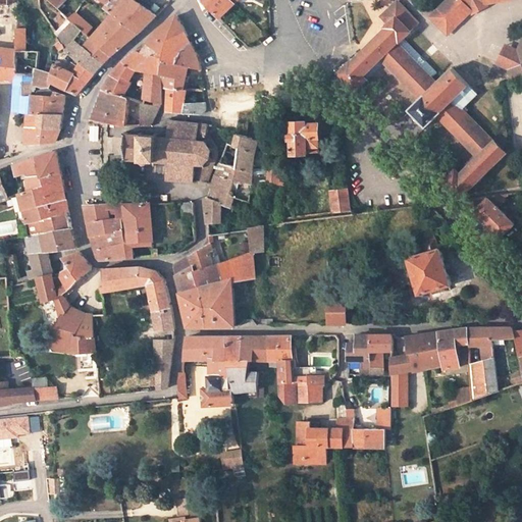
[(106,8),(117,15),(140,33),(143,30),(153,19),(157,15),(158,15),(136,0),(111,0),(109,4),(106,8)]
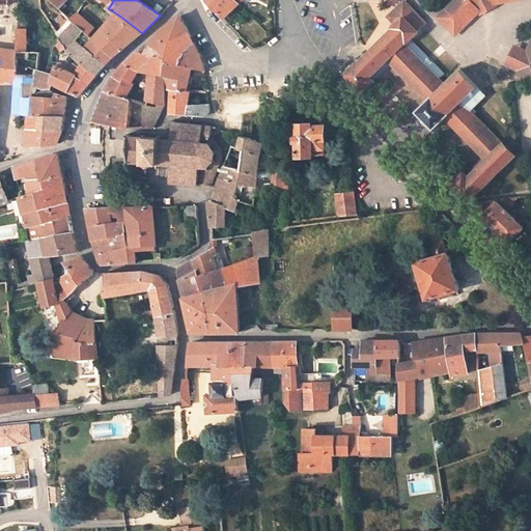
[(224,19),(240,3),(235,0),(206,0),(213,6),(224,19)]
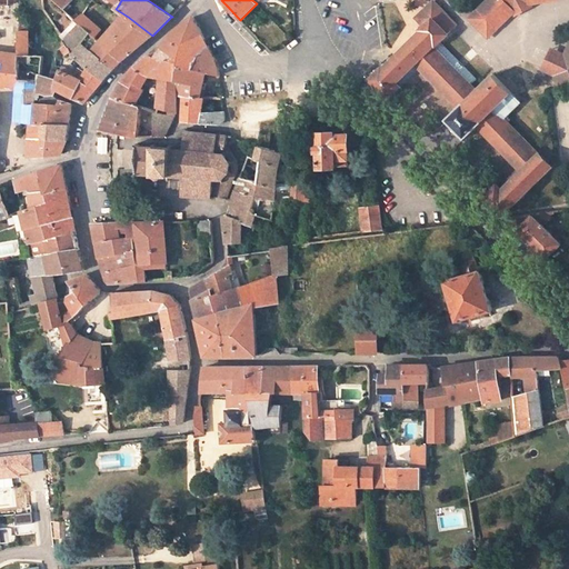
[(387,35),(403,32),(399,0),(386,0),(382,0),(387,35)]
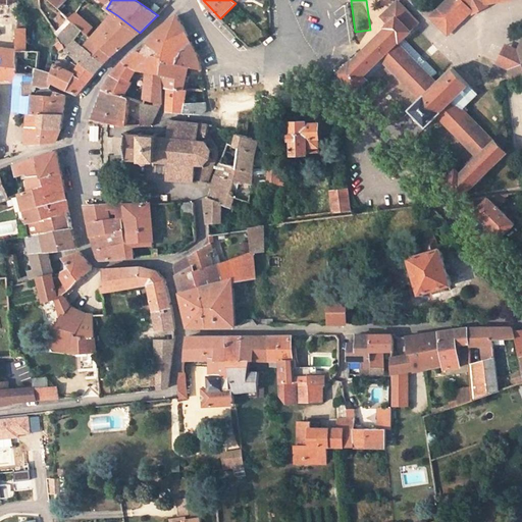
[(488,3),(503,0),(449,0),(432,16),(449,34),(472,11),(473,13),(488,5),(488,3)]
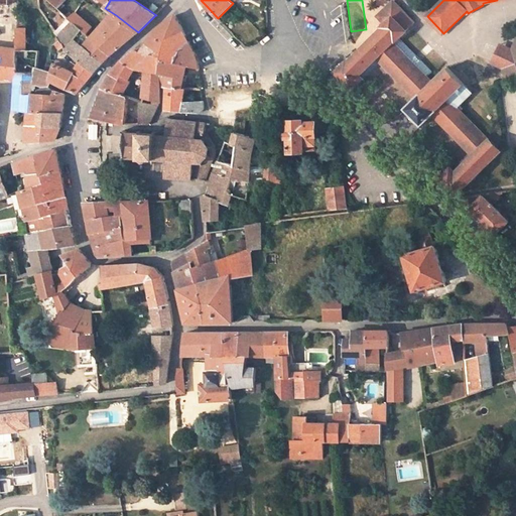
[(390,4),(378,16),(384,21),(394,12),(409,27),(414,22),(393,1),(390,4)]
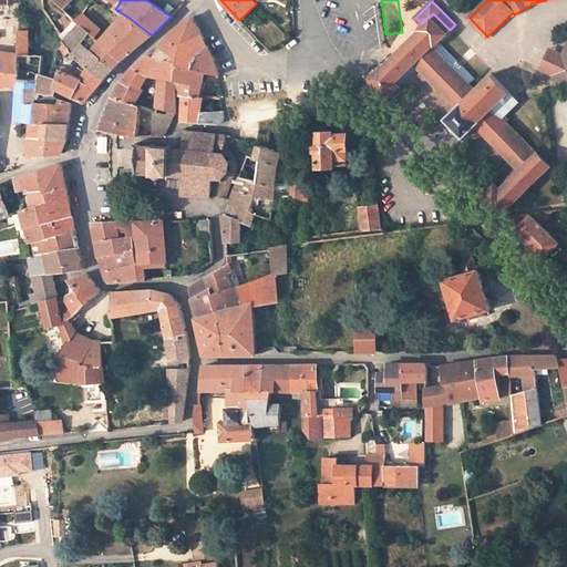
[(65,11),(70,6),(66,3),(64,2),(60,7),(65,11)]
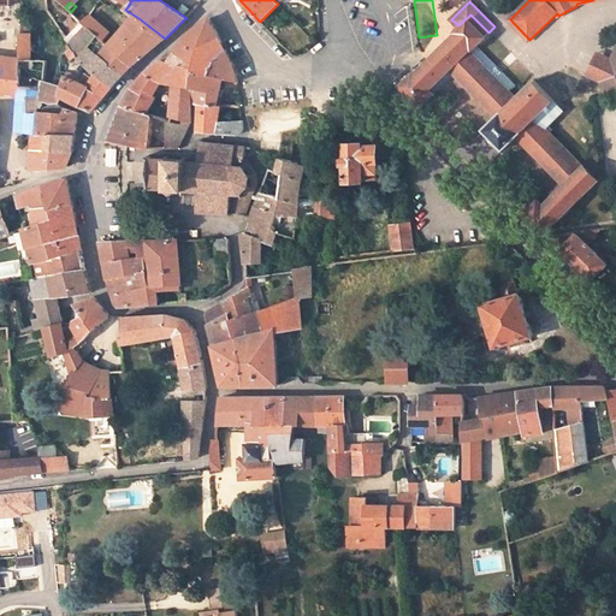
[(86,17),(82,15),(80,19),(98,35),(104,40),(108,30),(88,15),(86,17)]
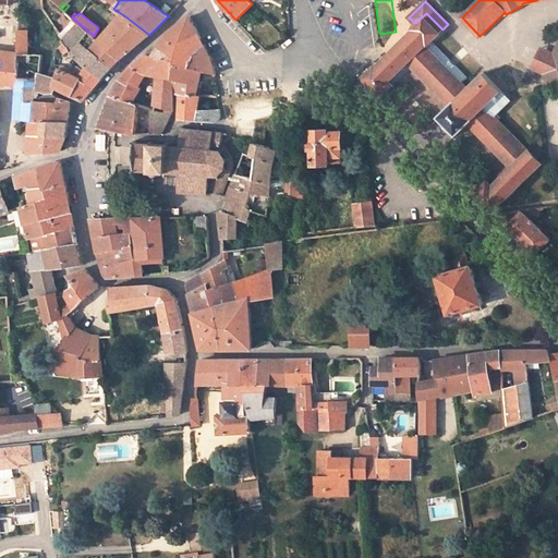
[(493,185),(488,181),(476,192),(490,207),(495,210),(499,206),(542,164),(494,116),(511,98),(485,72),(469,88),(461,82),(466,77),(432,41),(440,33),(439,33),(443,29),(426,13),(415,23),(416,25),(413,29),(414,29),(389,55),(377,67),(376,65),(365,75),(364,75),(368,81),(383,95),(392,85),(393,84),(390,81),(409,63),(450,106),(439,117),(440,117),(448,125),(456,133),(457,134),(462,129),(469,123),(507,165),(511,168),(493,185)]
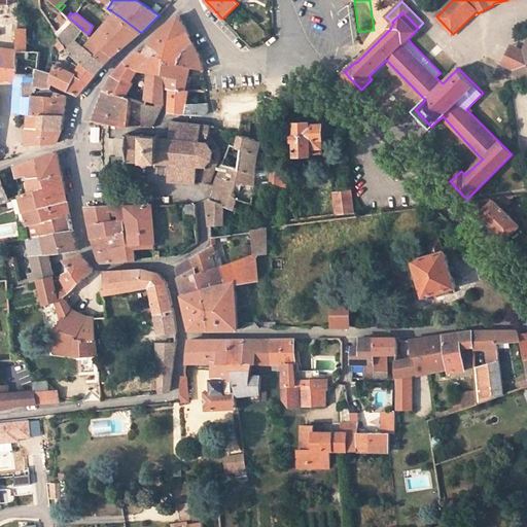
[(77,40),(83,30),(68,16),(64,13),(58,21),(66,31),(60,38),(66,47),(68,49),(80,60),(83,63),(84,64),(97,74),(100,70),(105,65),(106,64),(77,40)]
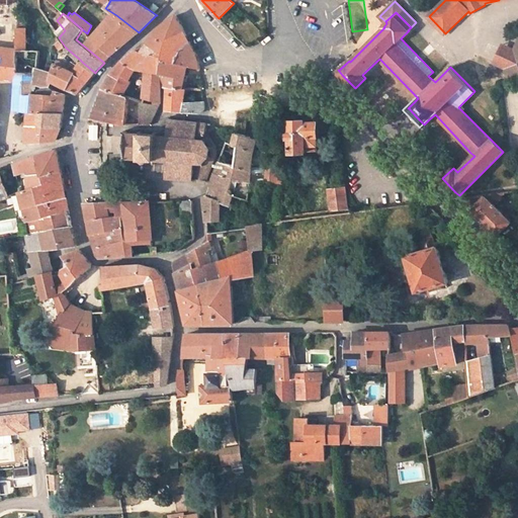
[(116,15),(95,37),(94,39),(113,54),(114,53),(134,37),(139,32),(116,15)]
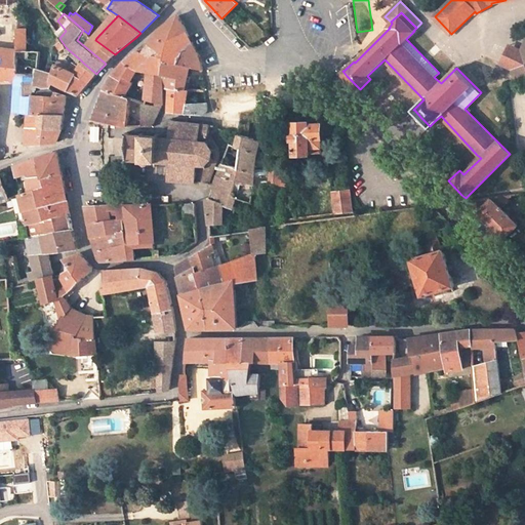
[(184,51),(193,44),(191,40),(182,23),(177,15),(165,25),(161,28),(154,36),(154,37),(146,49),(143,48),(139,52),(143,54),(165,58),(178,63),(184,51)]
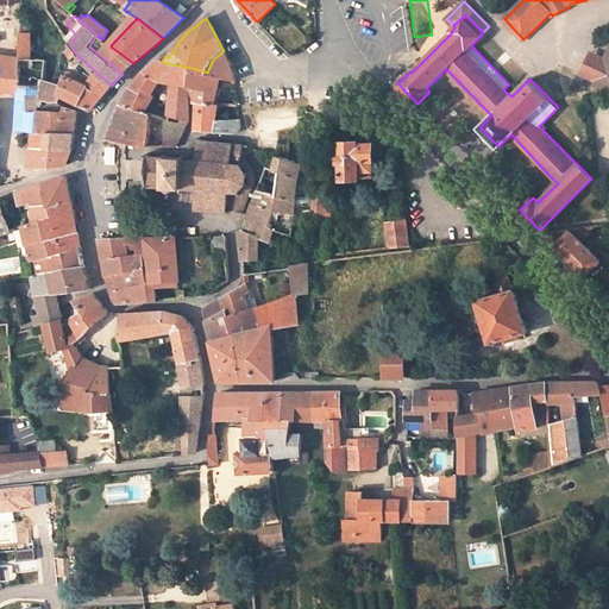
[(18,35),(17,58),(31,60),(30,33),(18,35)]
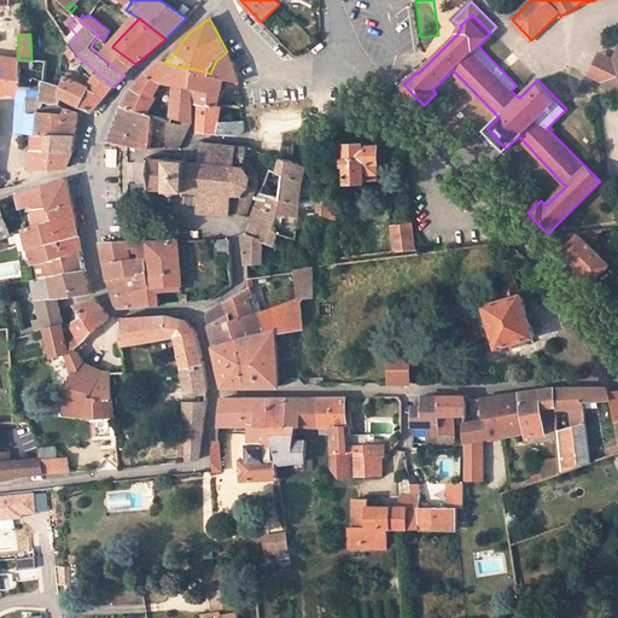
[(110,45),(104,40),(98,35),(91,47),(124,75),(127,73),(127,71),(130,68),(135,64),(112,47),(110,45)]
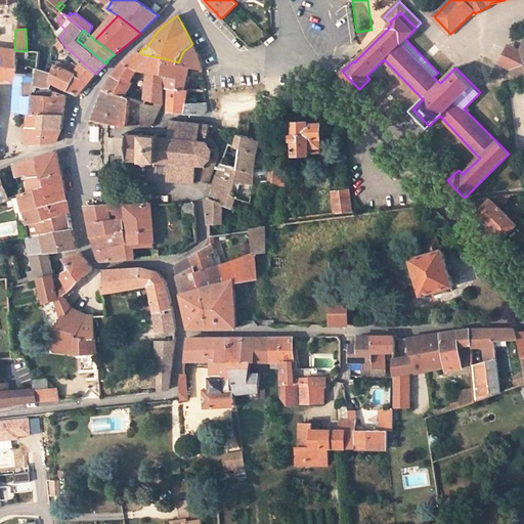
[(59,38),(53,31),(51,32),(55,38),(53,41),(55,44),(54,45),(58,50),(66,47),(59,38)]
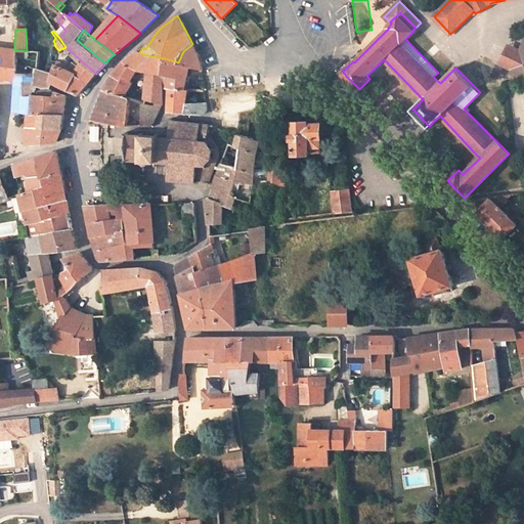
[(523,78),(523,42),(520,50),(509,45),(499,64),(511,70),(516,82),(523,78)]
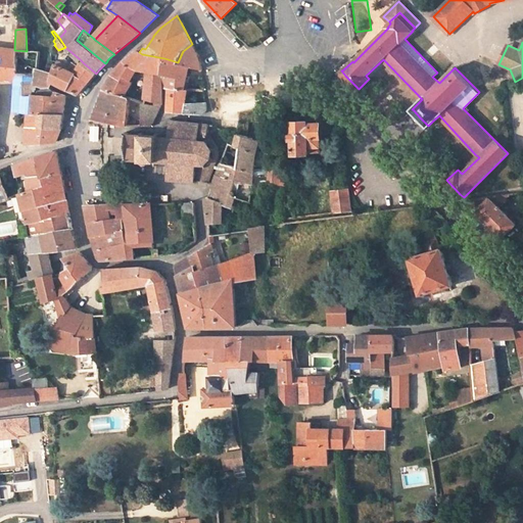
[(192,44),(183,51),(178,62),(189,64),(201,66),(200,59),(199,57),(192,44)]
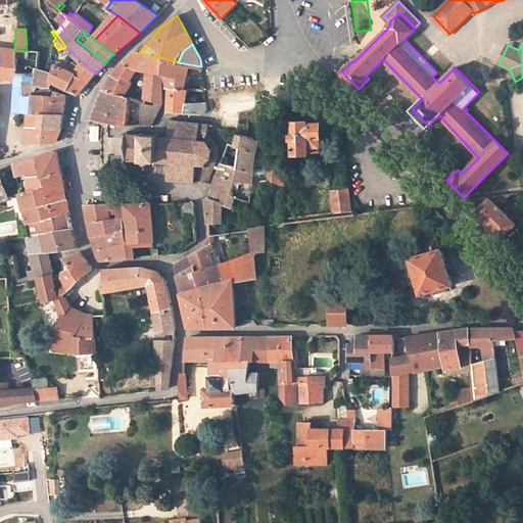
[(14,50),(0,47),(0,77),(14,79),(12,111),(30,113),(28,127),(42,128),(42,113),(32,113),(33,96),(34,84),(35,76),(14,75),(14,50)]
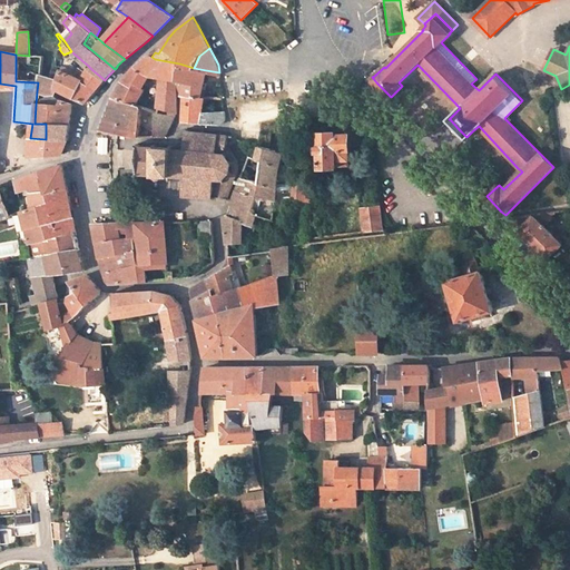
[(150,75),(164,79),(159,108),(177,112),(177,96),(176,84),(179,64),(155,59),(151,57),(149,56),(144,61),(137,67),(135,67),(127,77),(123,82),(114,98),(136,105),(145,89),(139,87),(145,77),(148,78),(150,75)]
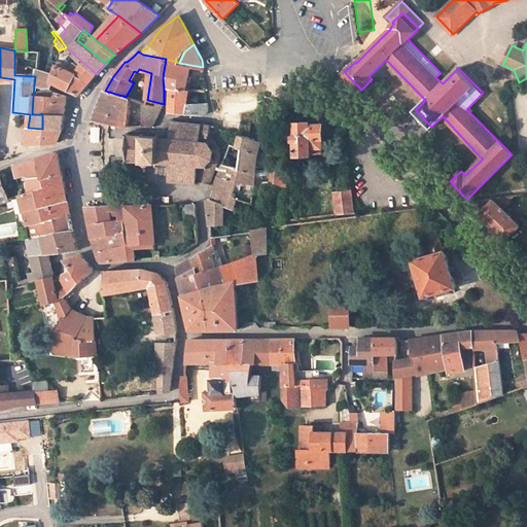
[(172,90),(172,88),(185,91),(190,65),(179,63),(166,59),(163,77),(164,89),(172,90)]
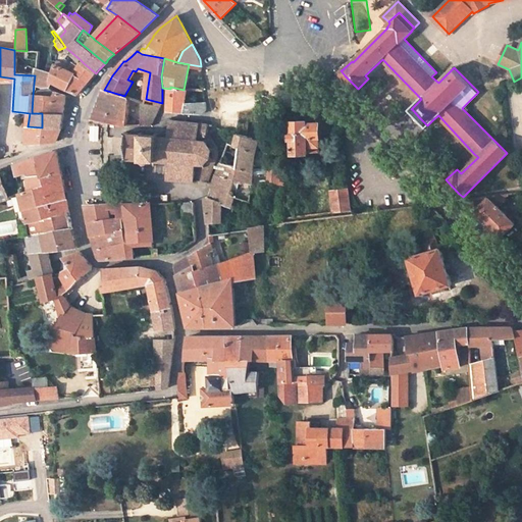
[(54,72),(36,68),(35,75),(34,84),(45,88),(51,87),(51,84),(52,81),(60,85),(74,92),(79,94),(81,90),(87,84),(96,73),(84,63),(80,67),(72,63),(68,70),(65,69),(66,65),(58,61),(56,64),(54,72)]
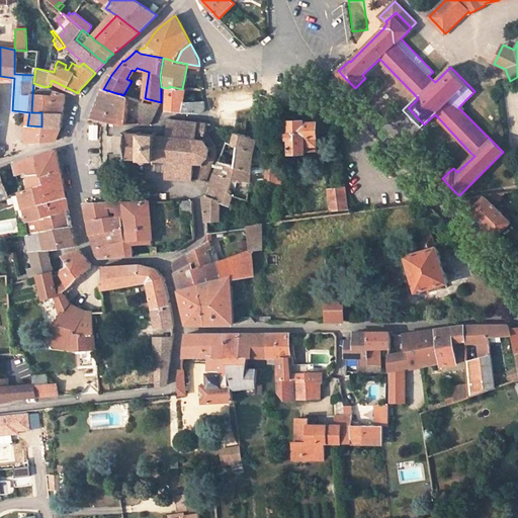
[(356,93),(366,83),(364,79),(355,88),(356,93)]
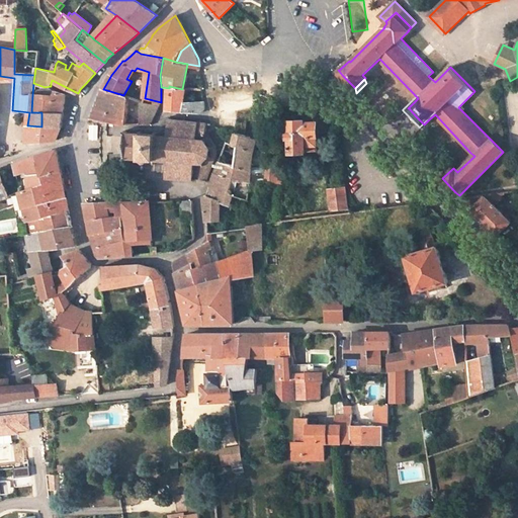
[(184,89),(182,89),(169,86),(169,88),(167,110),(199,113),(205,108),(205,105),(204,101),(182,102),(184,89)]
